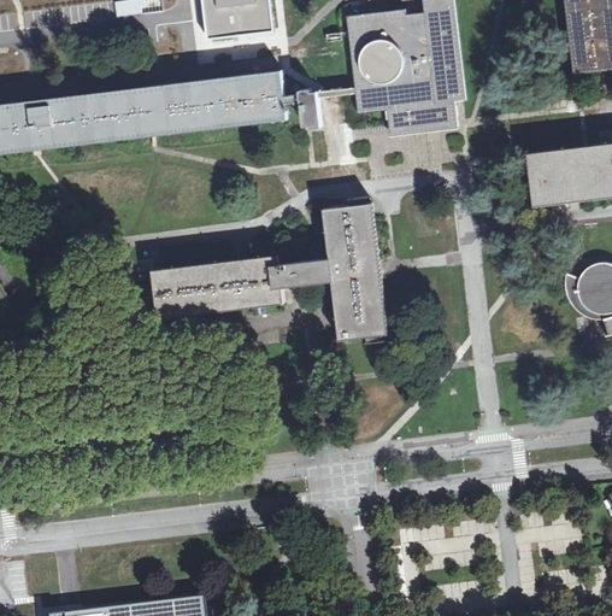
[(199,0),(200,5),(202,27),(204,41),(222,39),(258,34),(271,33),(270,18),(266,0),(199,0)]
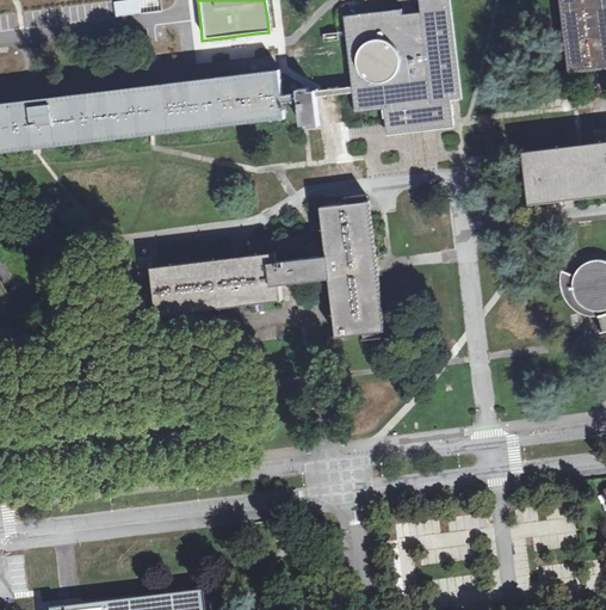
[(400,8),(340,17),(348,87),(350,93),(352,114),(382,109),(385,134),(422,129),(449,127),(445,100),(455,99),(441,0),(416,0),(419,12),(407,13),(400,14),(400,8)]
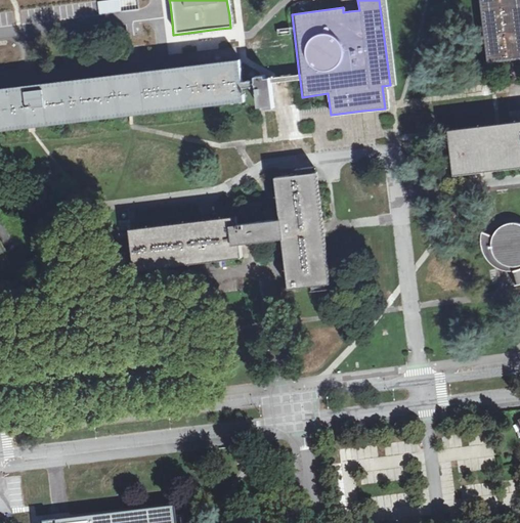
[(519,0),(480,0),(487,56),(500,55),(519,52),(519,0)]
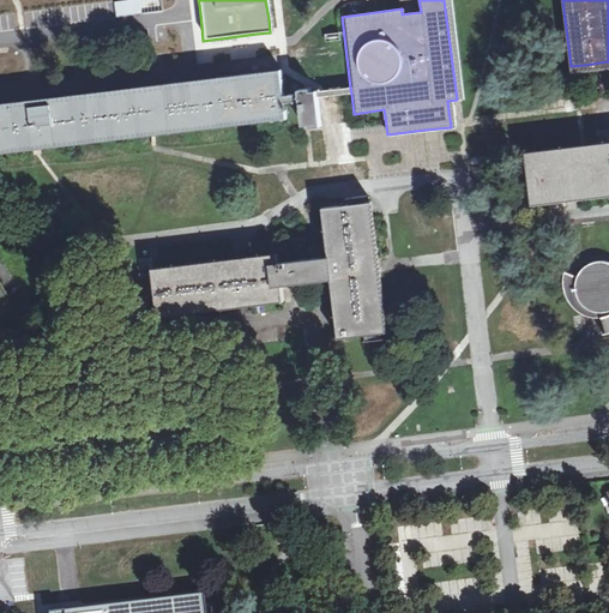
[(143,91),(0,108),(0,149),(29,145),(148,131),(283,114),(281,103),(281,96),(278,74),(143,91)]
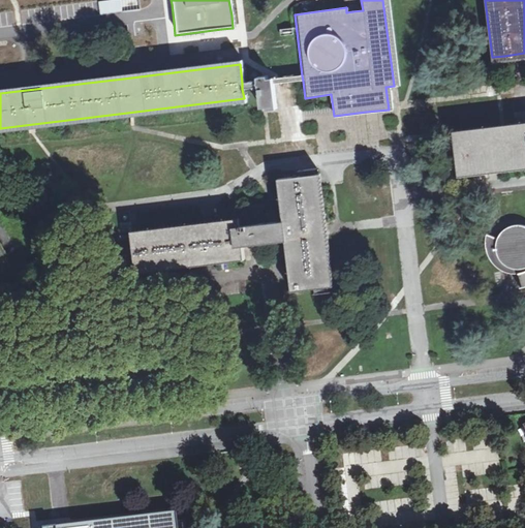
[(272,79),(270,79),(271,84),(273,84),(303,81),(302,75),(272,79)]
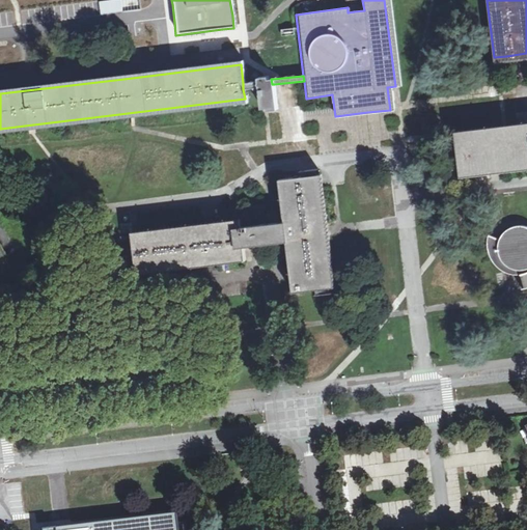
[(266,77),(255,78),(255,81),(256,87),(259,109),(264,109),(265,111),(275,110),(273,96),(272,84),(271,79),(268,79),(266,79),(266,77)]
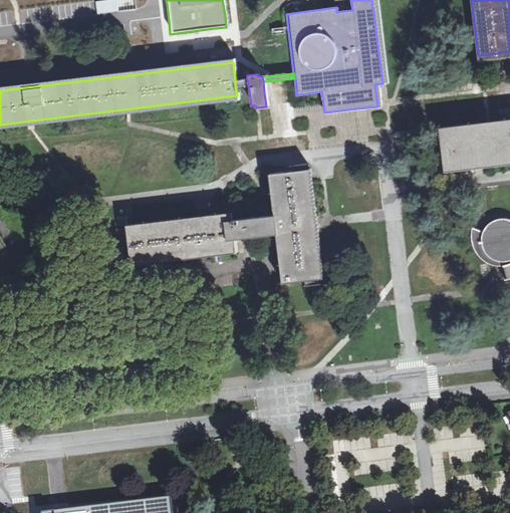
[(509,124),(437,134),(442,169),(509,160),(509,124)]
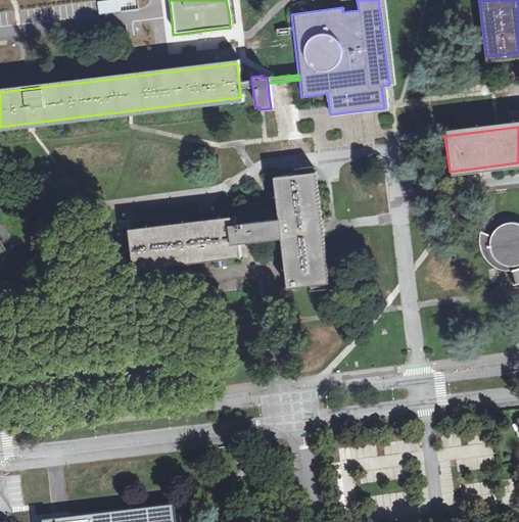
[(312,173),(273,178),(278,219),(234,224),(233,217),(127,229),(132,270),(238,257),(237,243),(279,238),(281,253),(285,288),(325,283),(321,248),(312,173)]
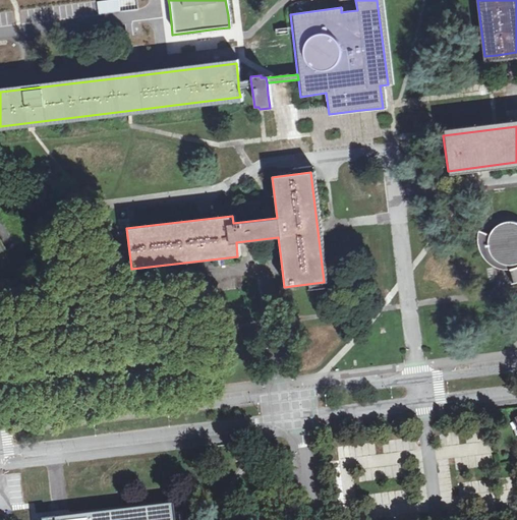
[(485,235),(474,231),(474,238),(475,245),(477,253),(481,261),(489,266),(492,261),(497,264),(503,265),(508,265),(515,283),(516,281),(516,223),(513,222),(506,221),(498,224),(491,228),(485,235)]
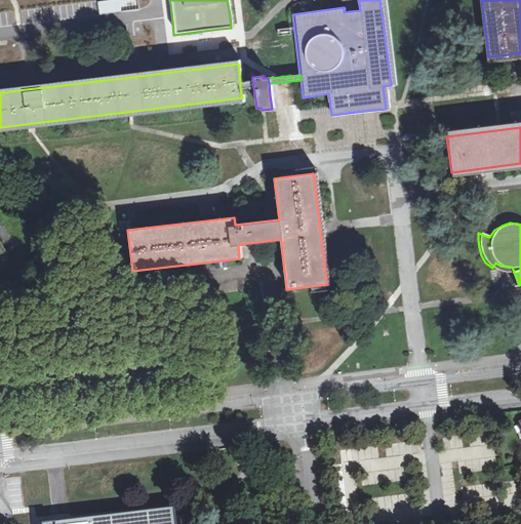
[(49,522),(43,523),(171,523),(170,508),(157,510),(57,521),(49,522)]
